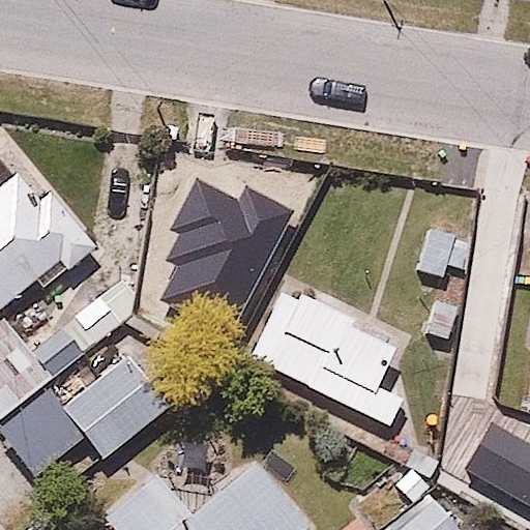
[(18,166),(0,177),(0,311),(35,286),(38,291),(98,249),(48,178),(33,188),(18,166)]
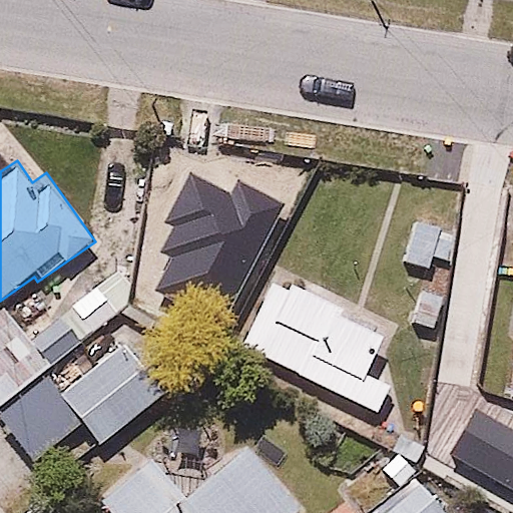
[(402,264),(428,270),(431,255),(445,260),(453,228),(413,218),(402,264)]
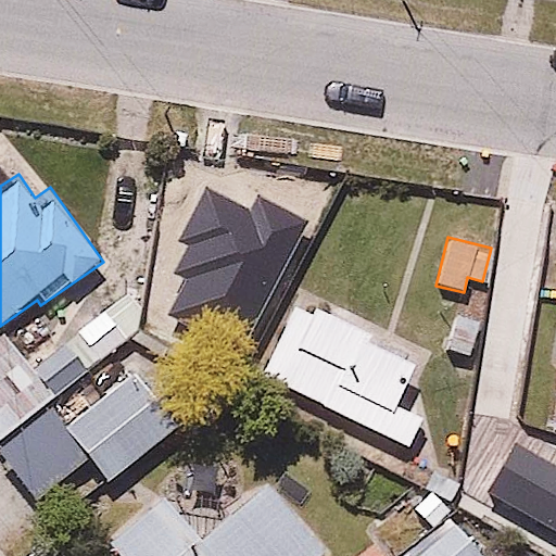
[(190,262),(156,262),(156,324),(190,324),(190,262)]
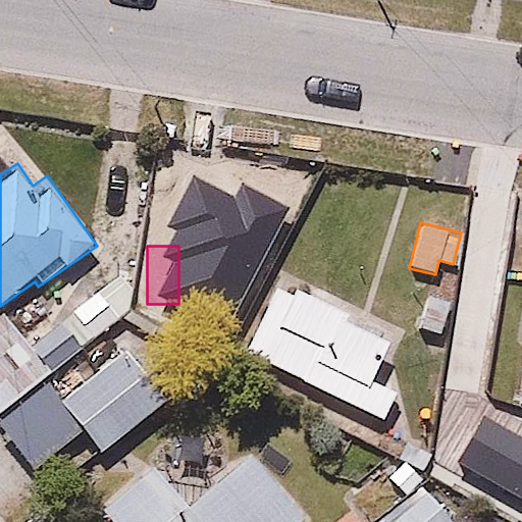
[(407,301),(360,277),(348,301),(289,270),(248,350),(383,419),(399,388),(370,373),(407,301)]
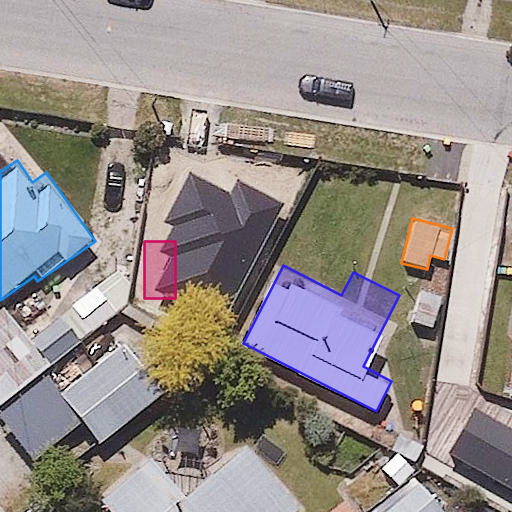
[(0,400),(52,362),(41,348),(72,326),(61,312),(31,334),(8,303),(0,308),(0,400)]
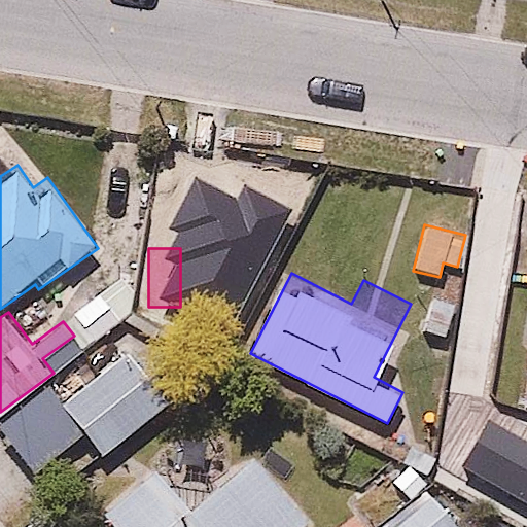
[(120,339),(55,393),(104,454),(170,398),(120,339)]
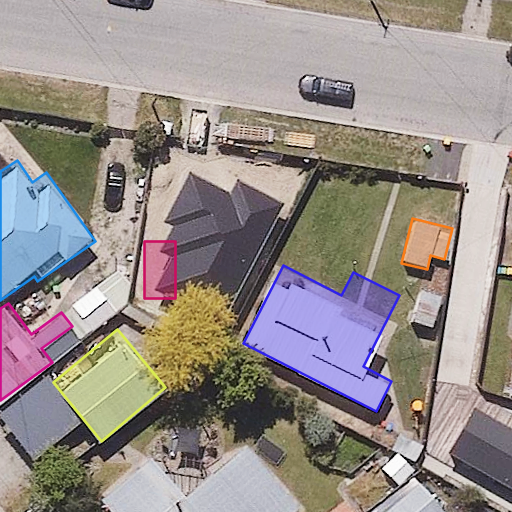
[(151,454),(102,493),(115,511),(292,511),(296,509),(245,446),(183,495),(151,454)]
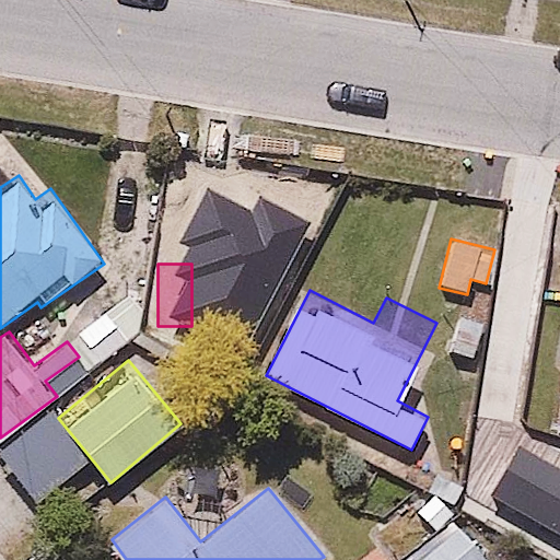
[(462,524),(418,559),(488,559),(490,559),(462,524)]
